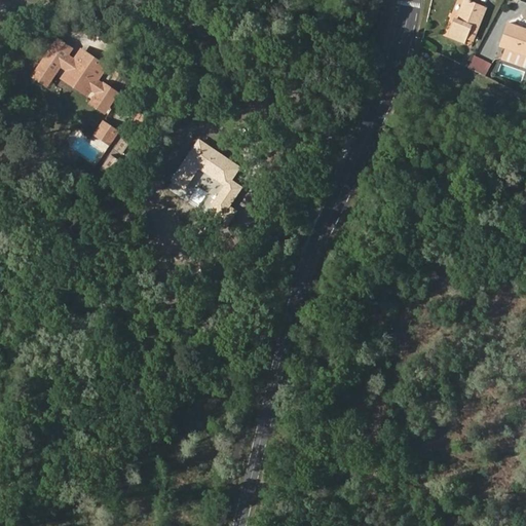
[(456,8),(446,35),(464,43),(466,39),(471,27),(477,29),(485,7),(467,0),(463,0),(459,9),(456,8)]
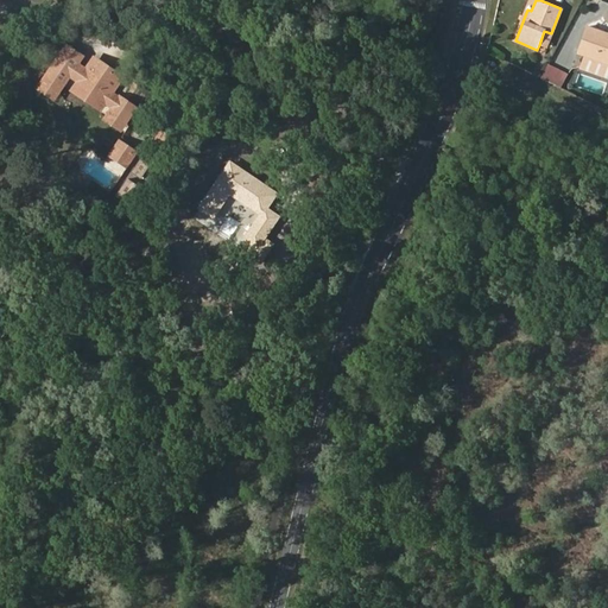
[(603,33),(584,26),(576,54),(586,56),(607,63),(607,38),(602,37),(603,33)]
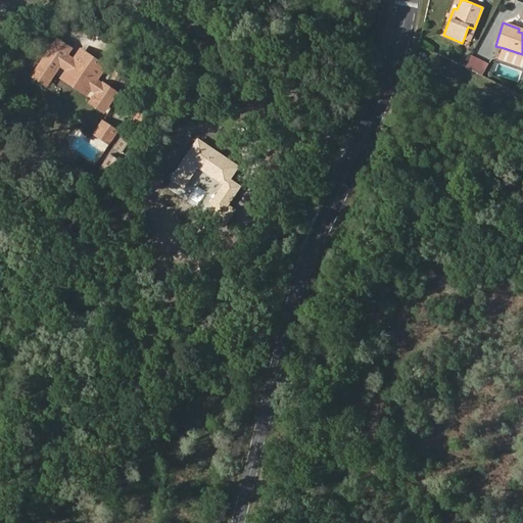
[(464,39),(469,41),(474,29),(468,27),(464,39)]
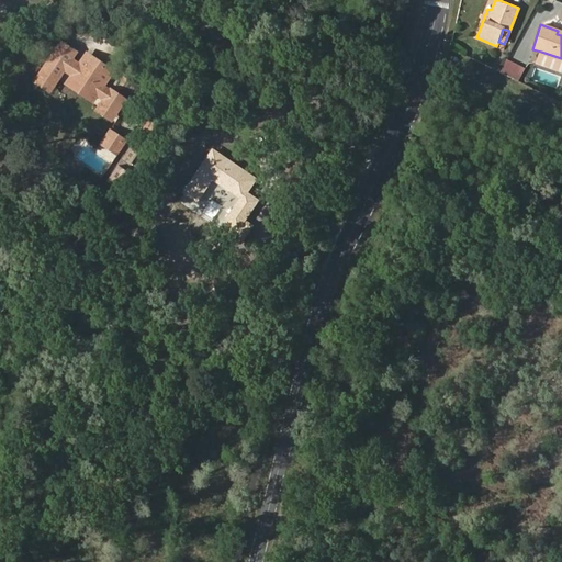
[(66,62),(69,56),(56,47),(53,53),(66,62)]
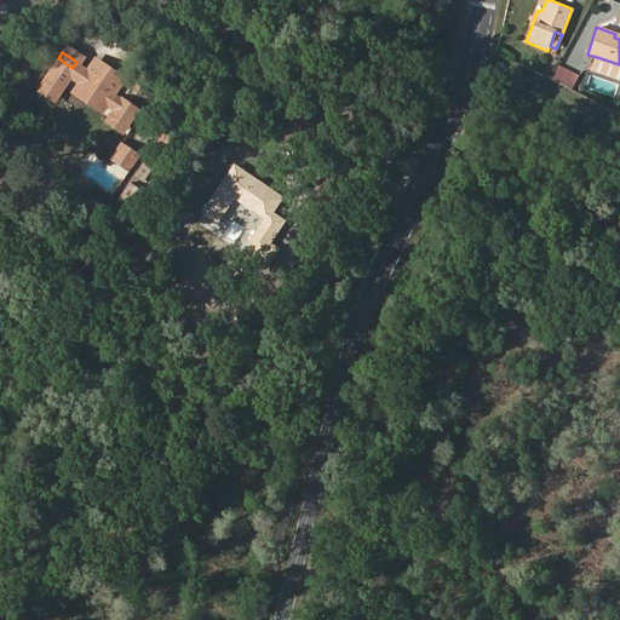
[(619,64),(597,57),(593,67),(619,75),(619,64)]
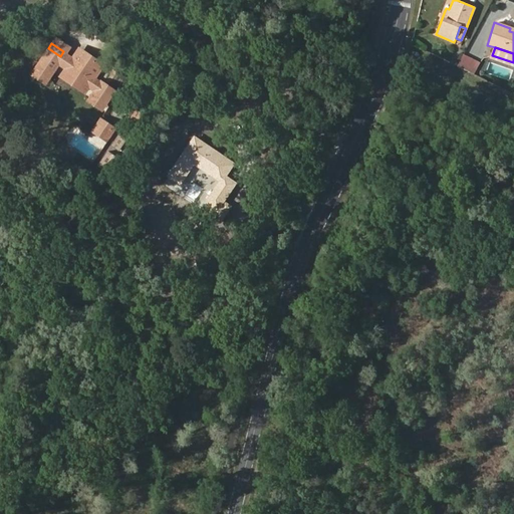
[(88,82),(97,70),(75,54),(67,64),(59,58),(60,56),(48,48),(30,73),(42,81),(53,66),(62,72),(60,75),(82,90),(83,89),(90,94),(86,100),(98,109),(108,96),(96,87),(94,87),(88,82)]
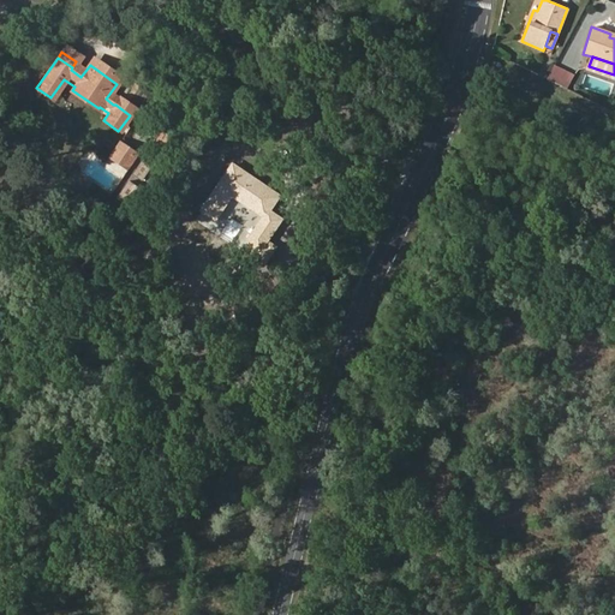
[(34,91),(48,102),(51,97),(36,88),(34,91)]
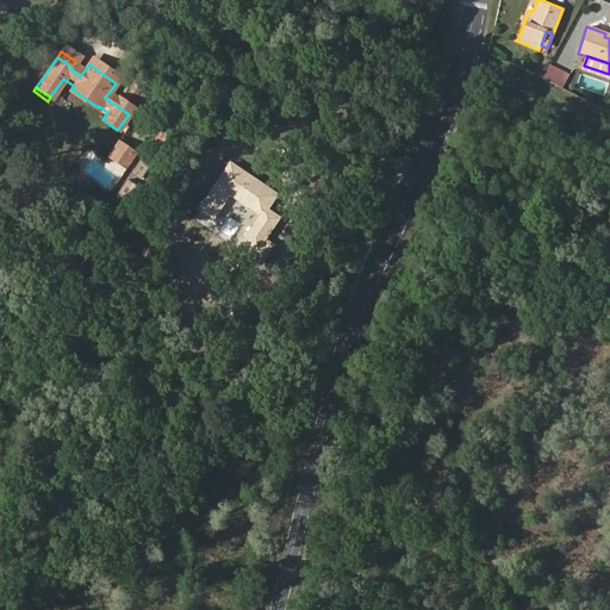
[(68,94),(94,113),(98,107),(72,89),(68,94)]
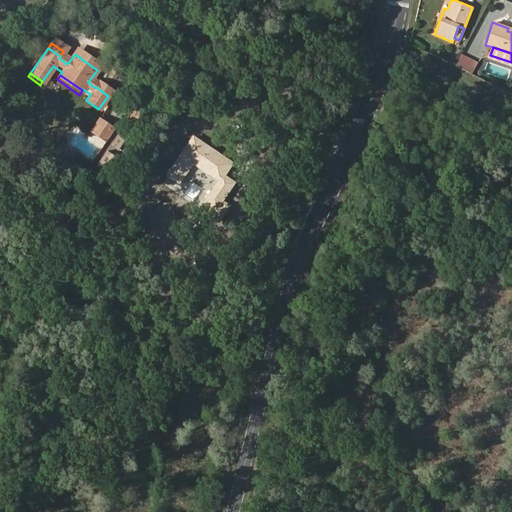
[(96,112),(98,109),(86,100),(84,103),(96,112)]
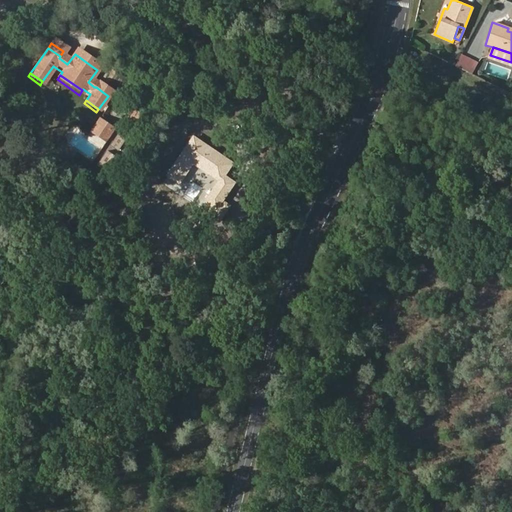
[(95,122),(85,135),(100,147),(110,132),(95,122)]
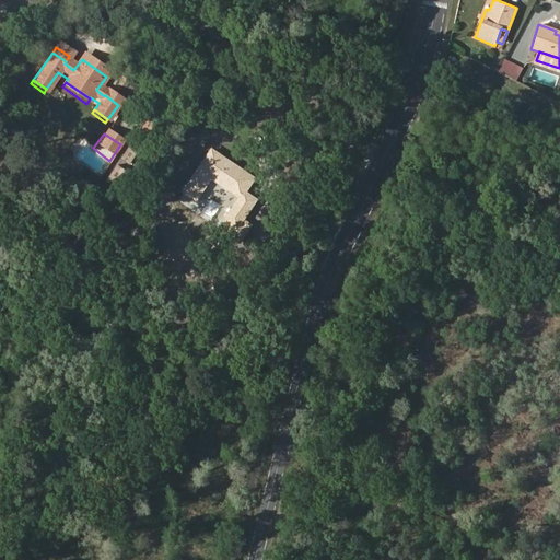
[(185,190),(196,197),(211,176),(241,196),(225,219),(236,225),(256,198),(245,191),(254,177),(211,149),(185,190)]
